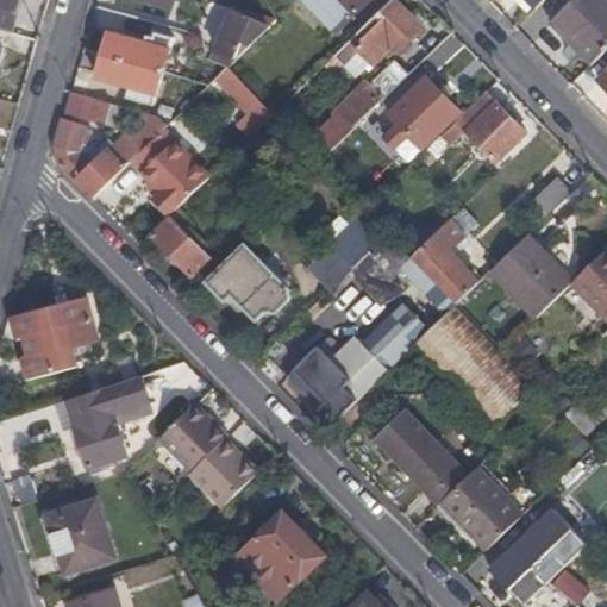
[(0,0),(0,30),(12,33),(20,0),(0,0)]
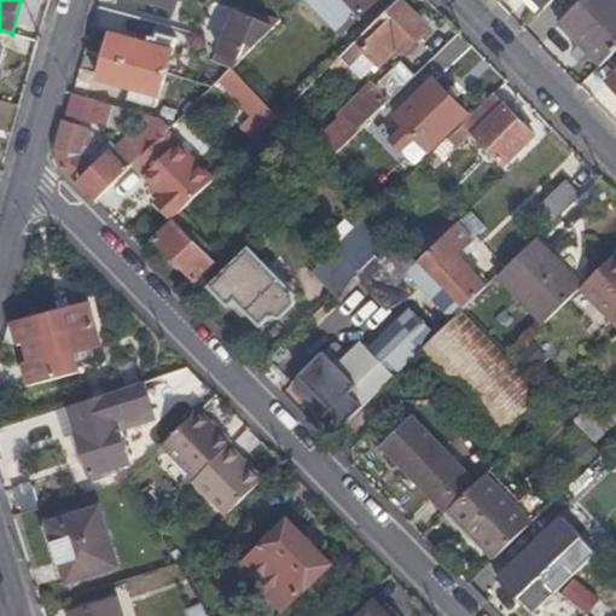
[(308,0),(341,32),(372,0),(308,0)]
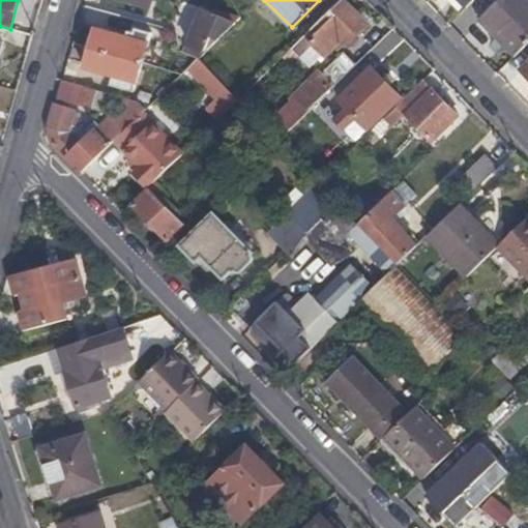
[(497,39),(511,56),(527,39),(527,3),(525,0),(498,0),(482,15),(501,35),(497,39)]
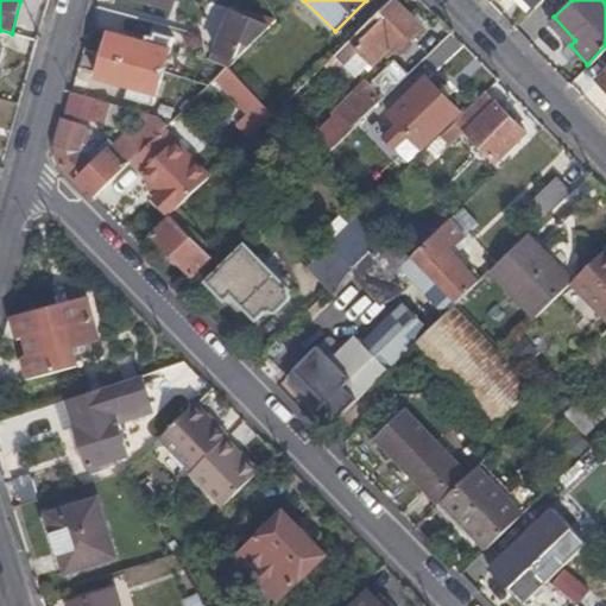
[(393,54),(396,51),(405,40),(421,26),(418,25),(409,16),(395,1),(348,46),(368,65),(387,48),(393,54)]
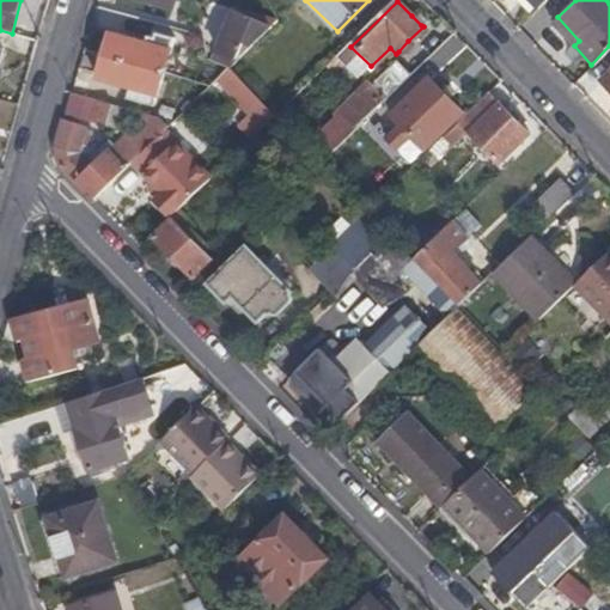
[(154,38),(158,25),(108,11),(102,30),(108,32),(152,46),(154,38)]
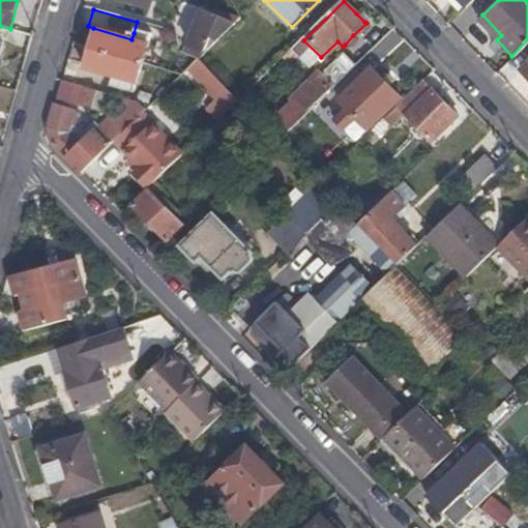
[(208,36),(214,41),(231,25),(197,10),(181,45),(202,51),(208,36)]
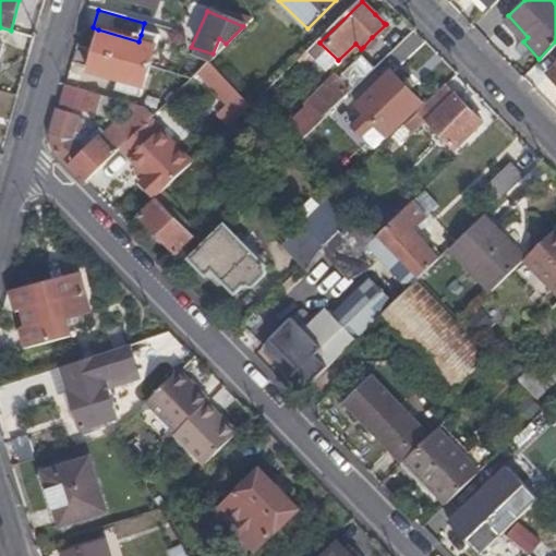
[(379,11),(375,14),(384,23),(388,20),(379,11)]
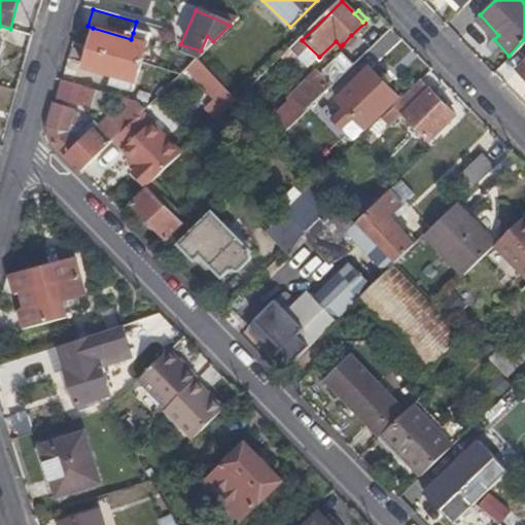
[(476,20),(494,39),(498,35),(480,14),(476,20)]
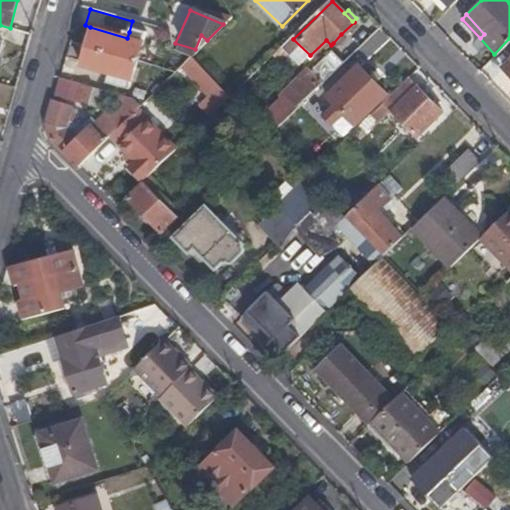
[(85,46),(135,61),(142,37),(129,32),(127,38),(90,27),(85,46)]
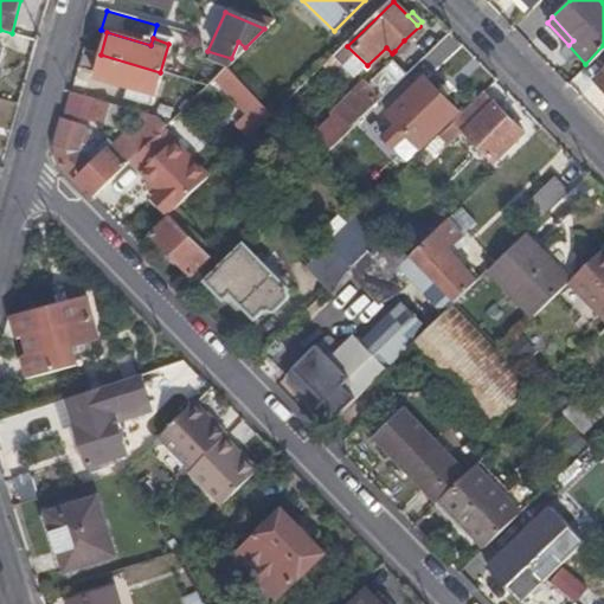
[(435,69),(460,44),(448,32),(423,56),(435,69)]
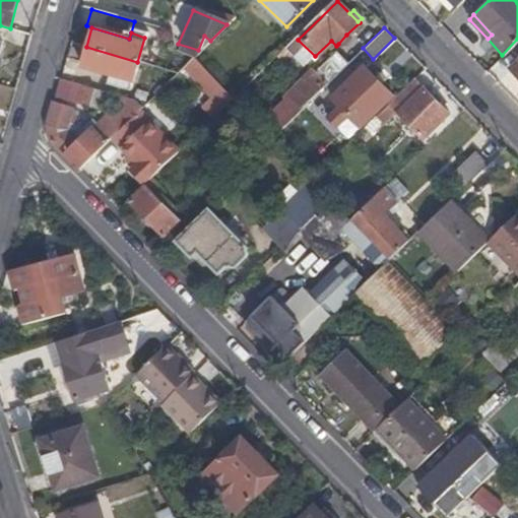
[(346,35),(338,44),(342,47),(350,39),(346,35)]
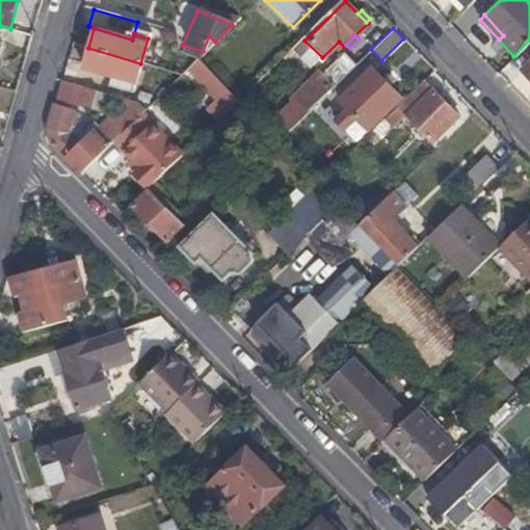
[(132,91),(140,63),(88,48),(82,68),(111,77),(110,84),(132,91)]
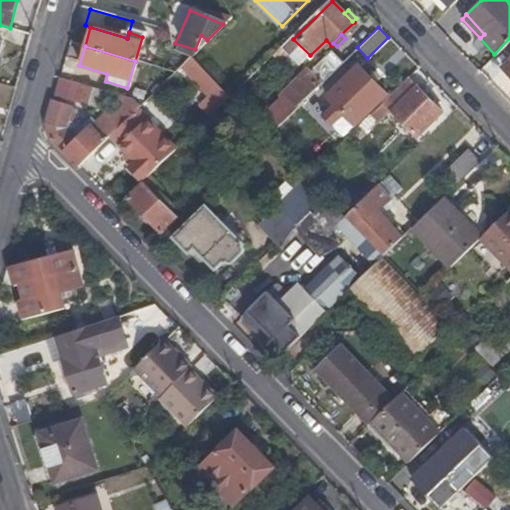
[(320,80),(321,81),(342,61),(330,49),(295,83),(292,80),(279,93),(293,107),(320,80)]
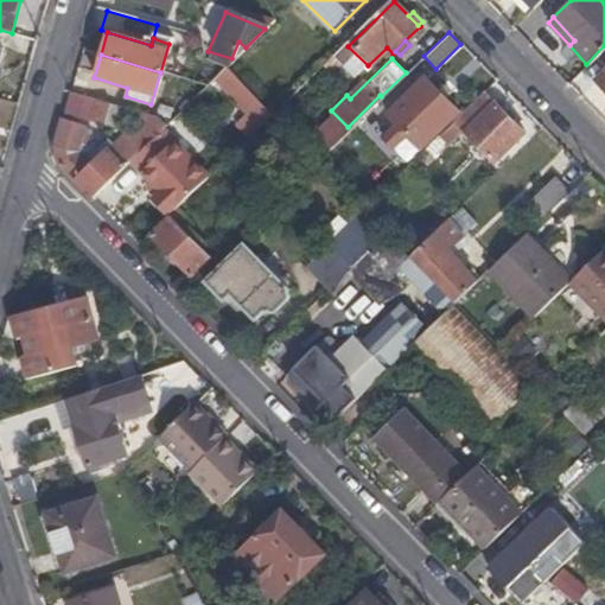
[(212,80),(224,69),(225,68),(204,59),(193,83),(205,87),(212,80)]
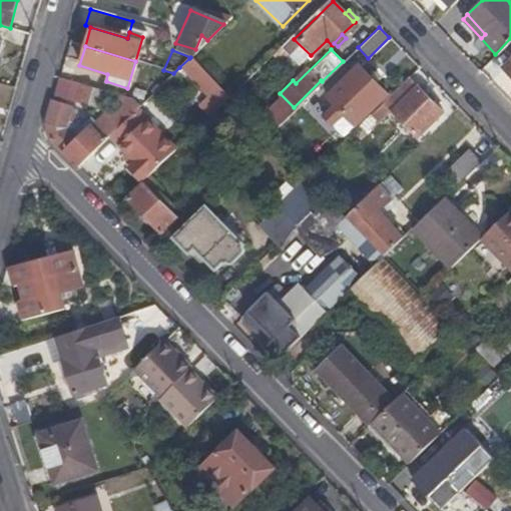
[(217,107),(227,97),(189,58),(179,67),(206,95),(197,103),(208,116),(217,107)]
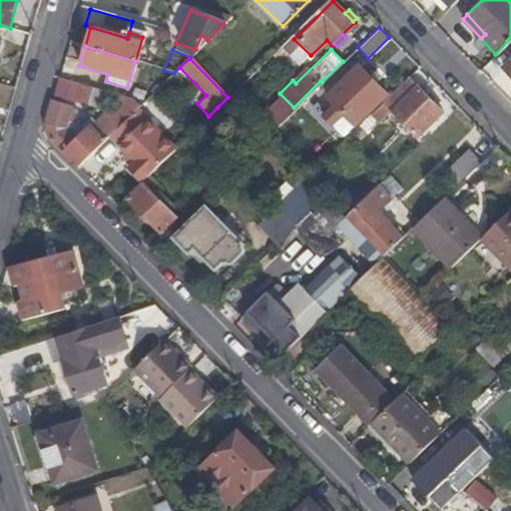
[(327,96),(334,104),(324,115),(332,124),(343,113),(355,125),(387,93),(358,65),(327,96)]
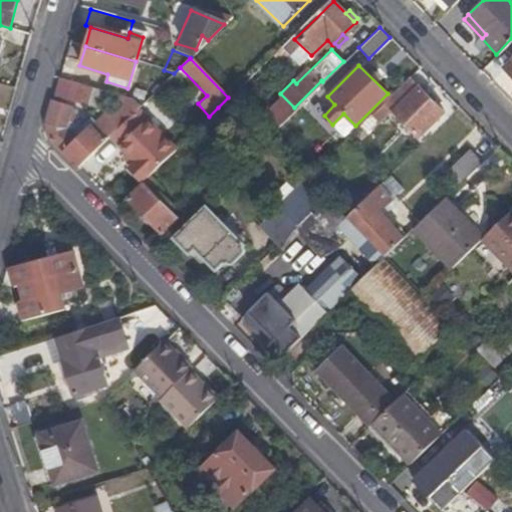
[(190,91),(174,75),(146,102),(167,124),(179,112),(175,106),(190,91)]
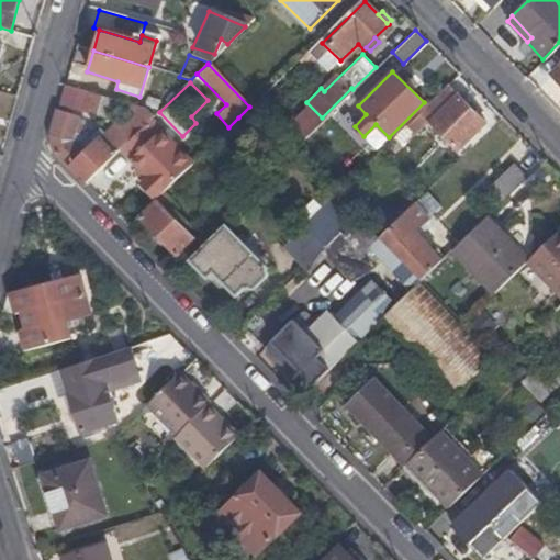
[(484,122),(447,84),(420,111),(427,119),(457,148),(484,122)]
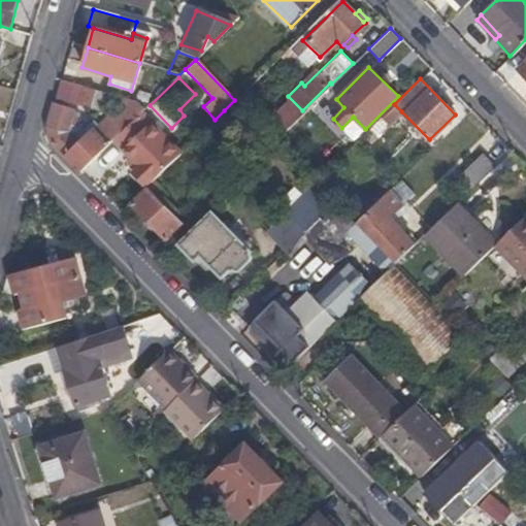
[(93,91),(60,79),(55,99),(76,105),(77,104),(89,107),(93,91)]
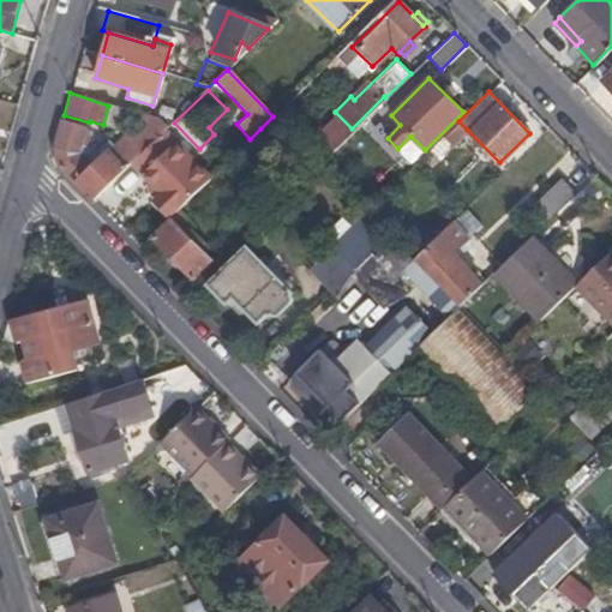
[(273,117),(294,138),(307,125),(286,105),(273,117)]
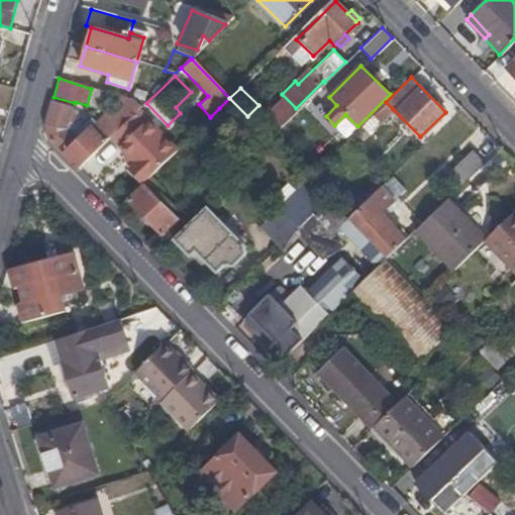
[(93,109),(98,90),(91,89),(87,105),(87,106),(93,109)]
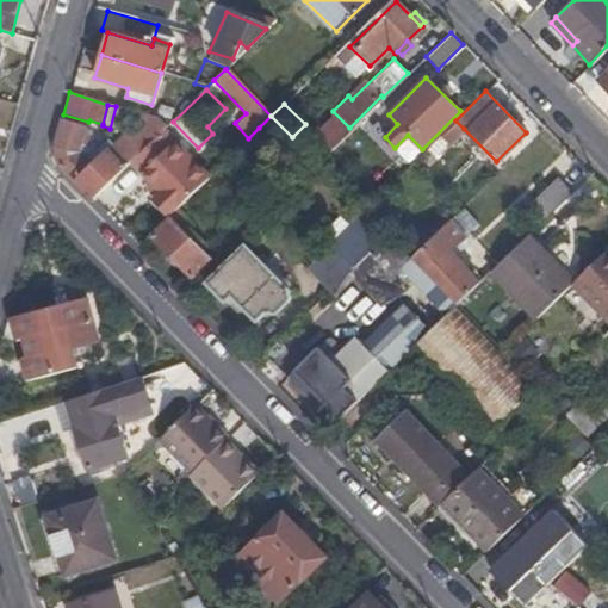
[(57,165),(74,181),(88,167),(75,154),(82,129),(61,121),(54,148),(57,165)]
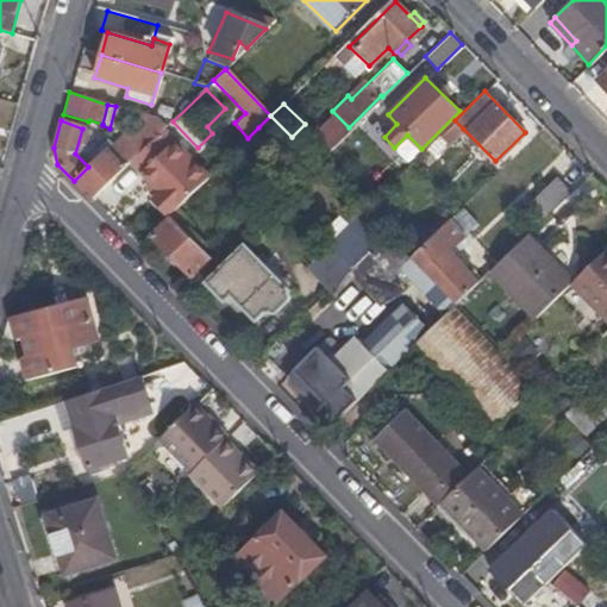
[(423,151),(431,161),(463,129),(455,120),(423,151)]
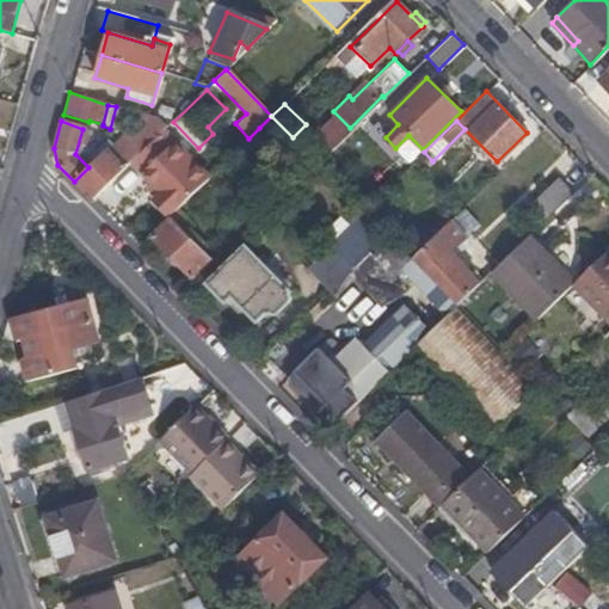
[(143,149),(131,161),(160,192),(153,200),(168,216),(207,179),(162,131),(143,149)]
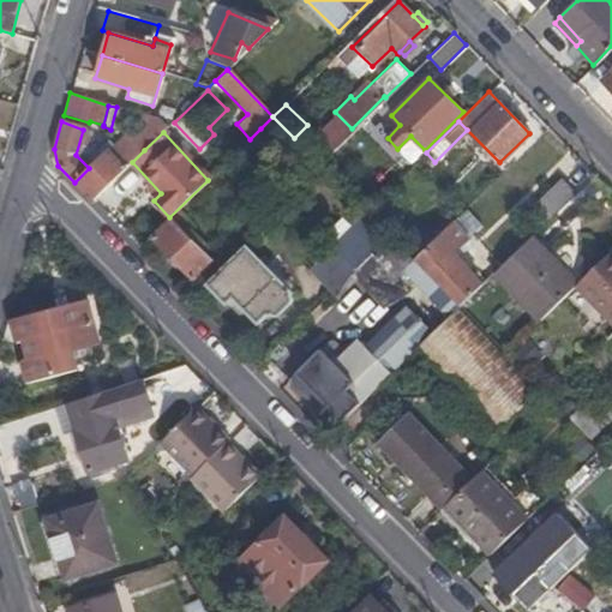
[(75,183),(93,202),(132,162),(144,150),(138,144),(118,163),(101,148),(91,157),(96,162),(89,168),(75,183)]
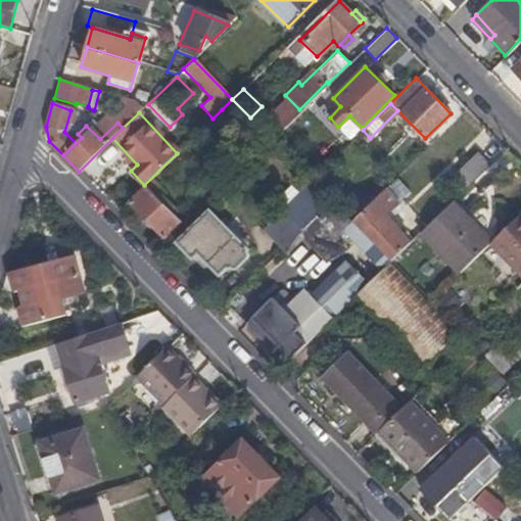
[(363,130),(358,135),(365,142),(370,138),(363,130)]
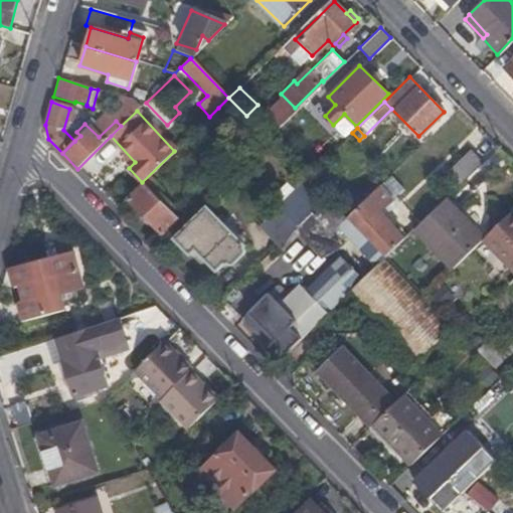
[(479,161),(469,149),(450,168),(461,179),(479,161)]
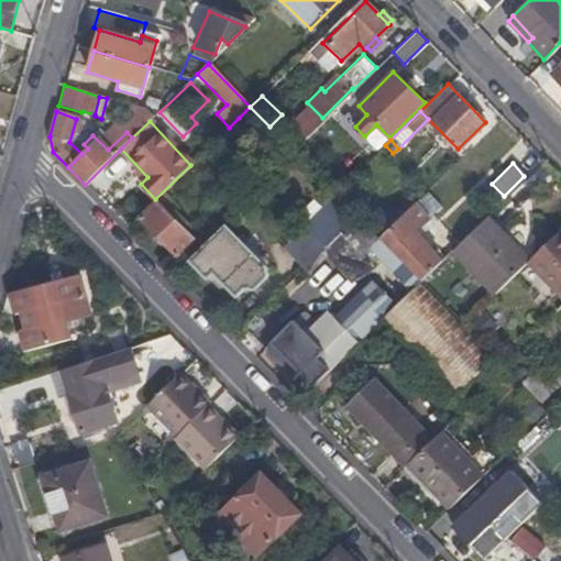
[(389,249),(420,281),(440,260),(414,231),(427,218),(440,205),(425,190),(387,228),(399,240),(389,249)]
